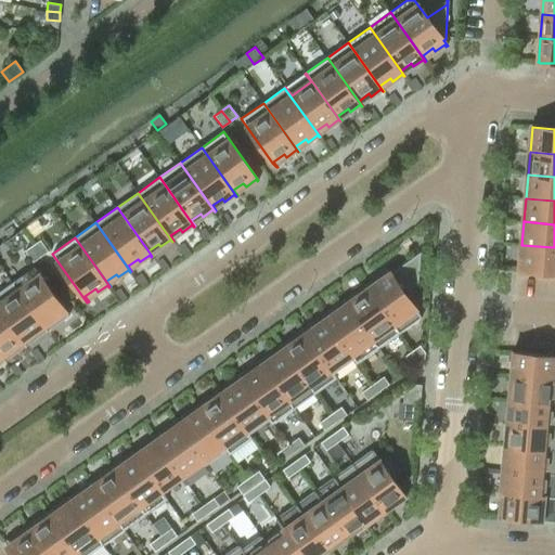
[(49,252),(40,240),(33,245),(41,257),(49,252)]
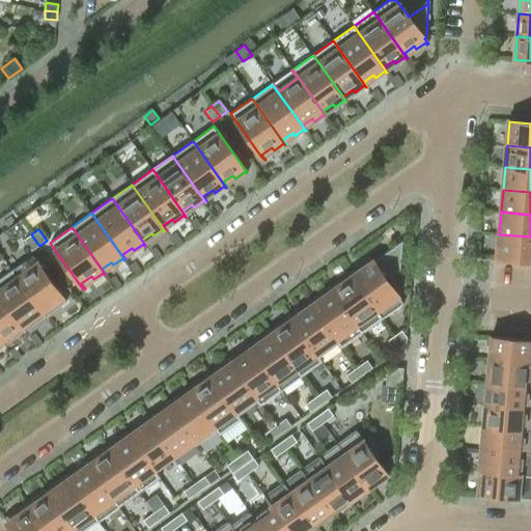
[(39,246),(31,234),(24,240),(32,251),(39,246)]
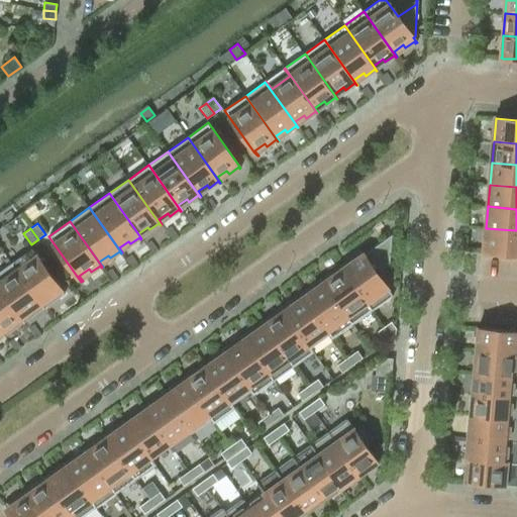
[(516,253),(516,230),(486,228),(484,251),(516,253)]
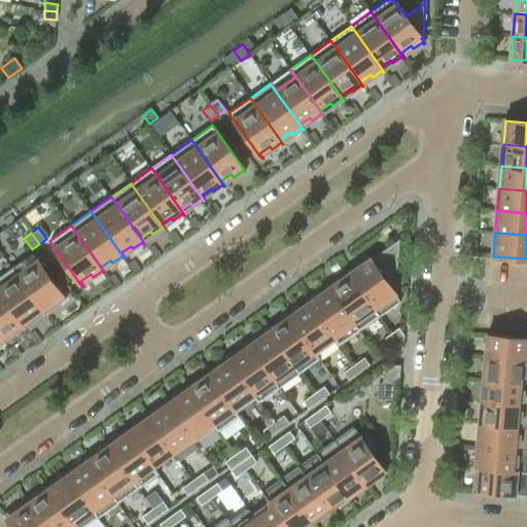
[(400,301),(383,276),(395,268),(395,271),(396,271),(399,239),(371,259),(367,254),(365,255),(367,257),(358,264),(360,267),(351,274),(347,269),(346,270),(380,316),(400,301)]
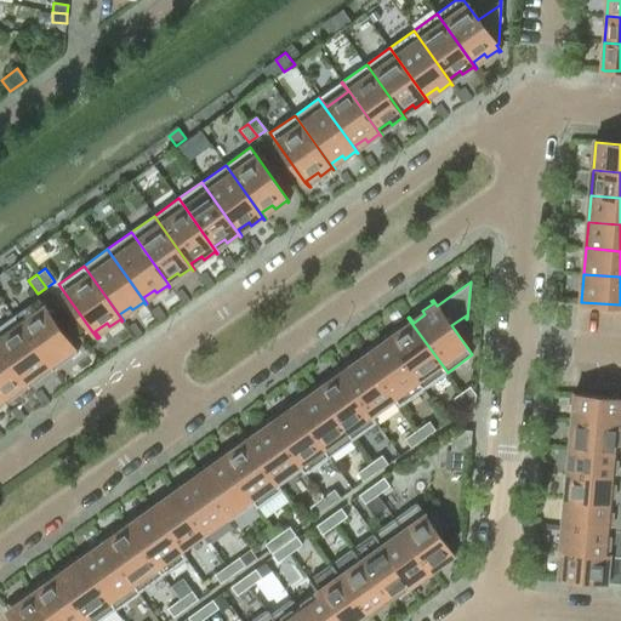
[(78,353),(39,298),(13,315),(53,370),(50,364),(61,355),(63,359),(74,352),(77,354),(78,353)]
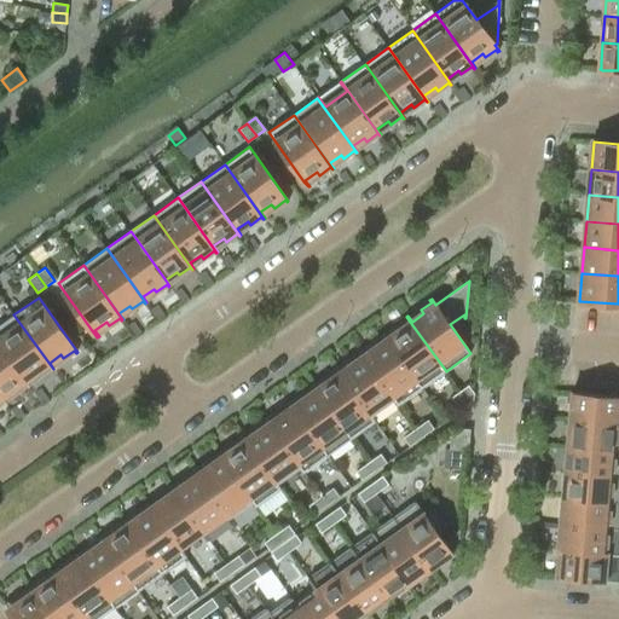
[(53,369),(13,314),(0,324),(0,345),(29,386),(30,386),(25,380),(38,371),(40,375),(51,368),(52,370),(53,369)]
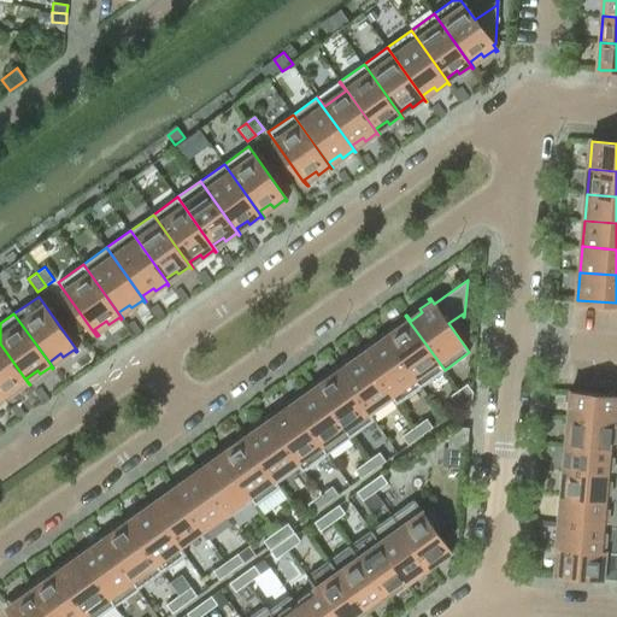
[(445,370),(405,316),(406,318),(395,325),(398,329),(387,338),(383,331),(382,331),(421,387),(445,370)]
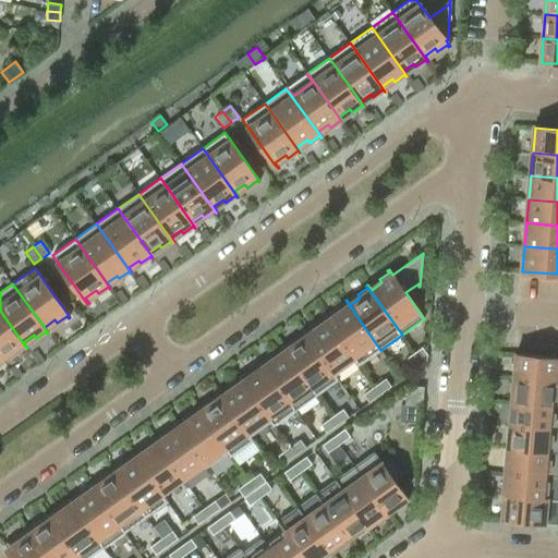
[(380,350),(346,300),(344,301),(347,303),(337,310),(339,313),(328,320),(325,315),(324,315),(360,365),(380,350)]
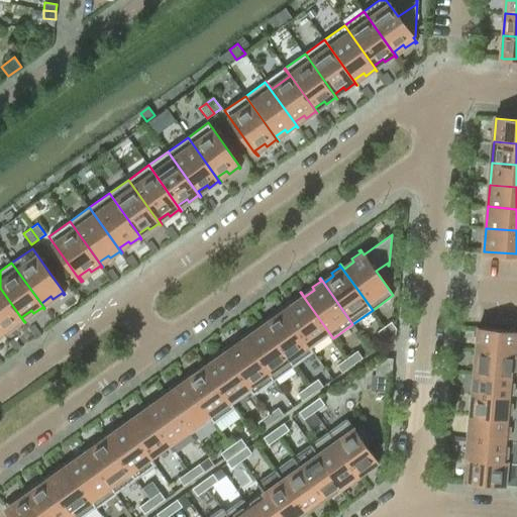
[(24,322),(0,288),(0,329),(5,336),(2,331),(11,324),(13,327),(22,321),(24,323),(24,322)]
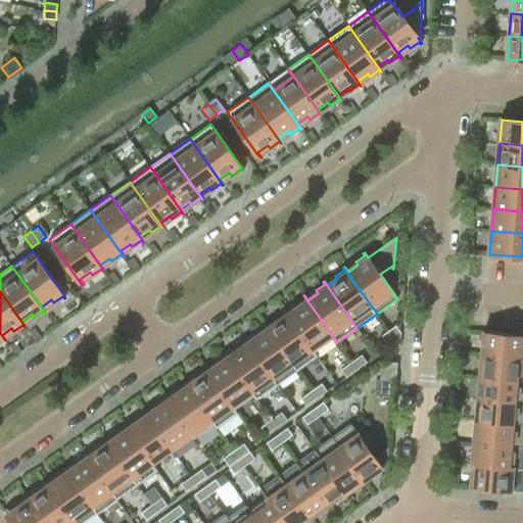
[(337,342),(303,295),(303,296),(304,298),(295,304),(297,307),(288,315),(284,310),(317,357),(318,355),(315,351),(333,339),(336,342),(337,342)]
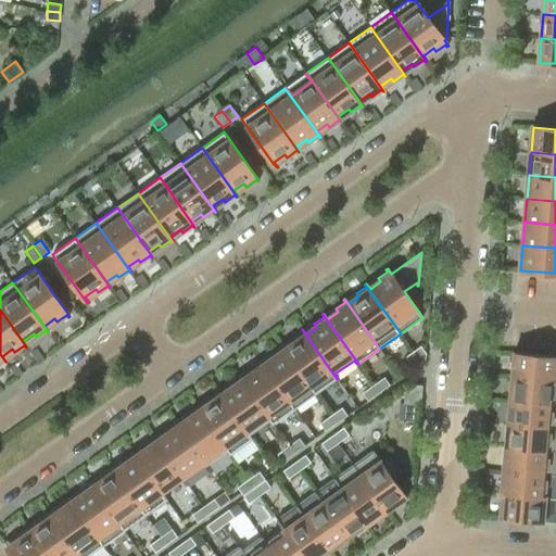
[(337,379),(302,329),(301,330),(303,332),(293,339),(295,342),(285,350),(281,344),(280,344),(316,394),(337,379)]
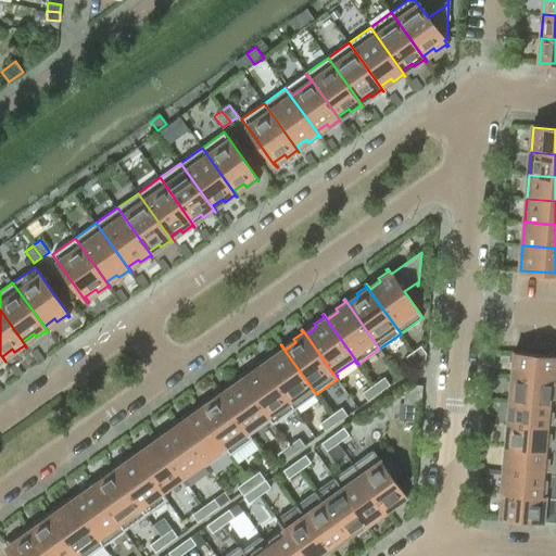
[(316,394),(280,344),(280,345),(281,348),(272,354),(274,357),(264,365),(260,359),(294,409),(316,394)]
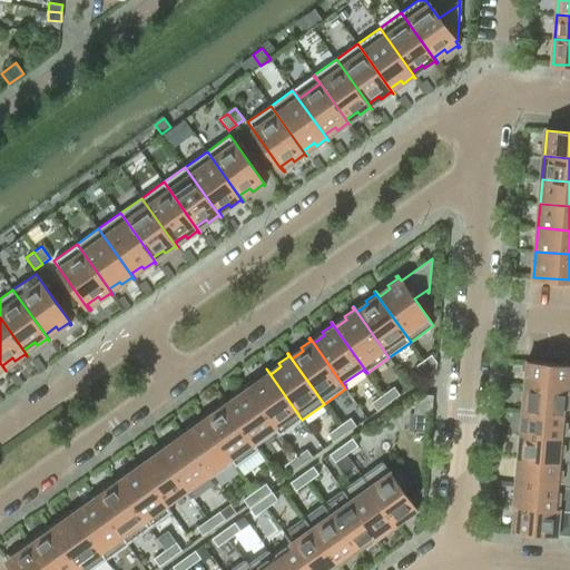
[(435,369),(436,362),(431,354),(423,360),(432,372),(435,369)]
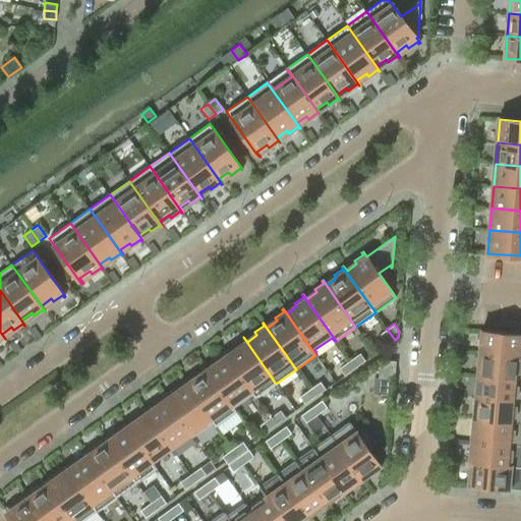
[(395,340),(387,329),(380,334),(388,345),(395,340)]
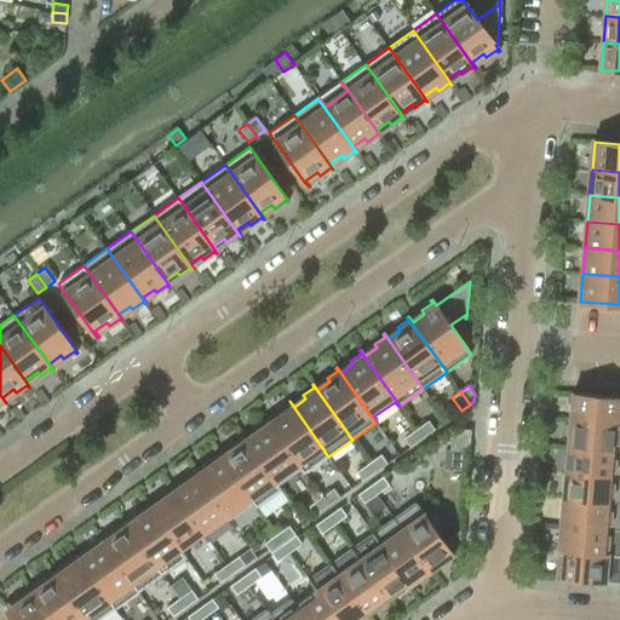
[(572,394),(569,420),(619,425),(619,397),(572,394)]
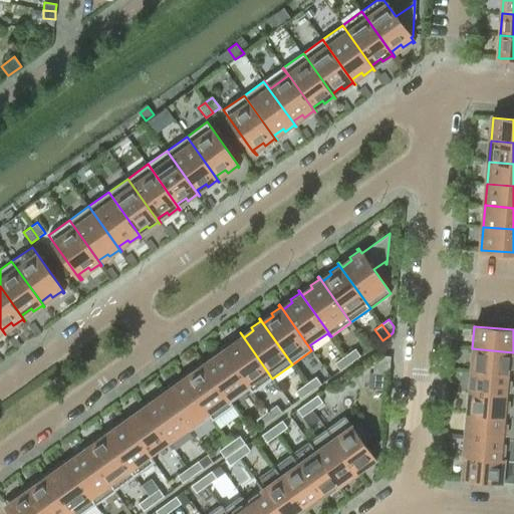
[(272,378),(240,332),(239,333),(241,335),(232,341),(234,344),(224,351),(221,346),(220,346),(253,392),(272,378)]
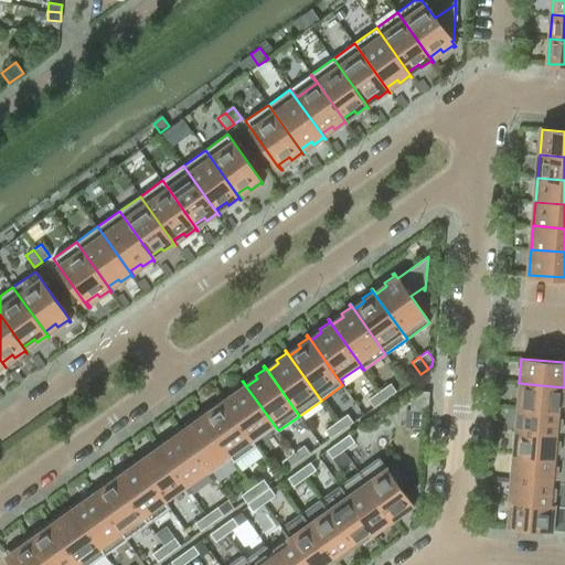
[(278,430),(242,381),(242,382),(243,384),(233,391),(235,394),(225,402),(221,396),(256,446),(257,446),(254,441),(274,427),(277,432),(278,430)]
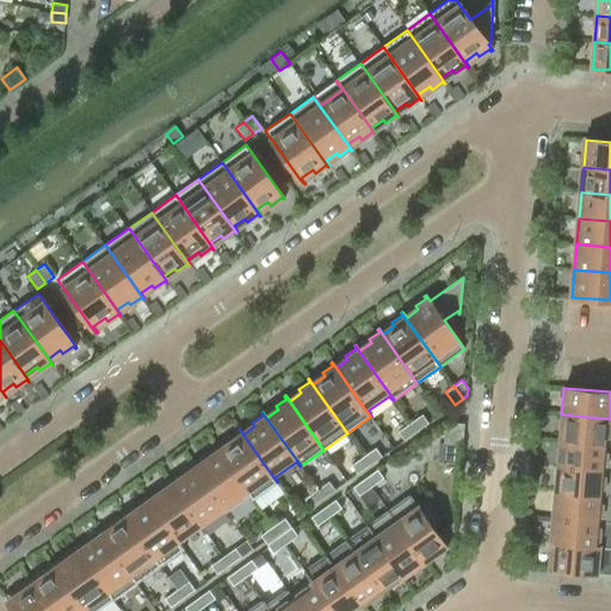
[(417,432),(429,423),(423,414),(409,423),(417,432)]
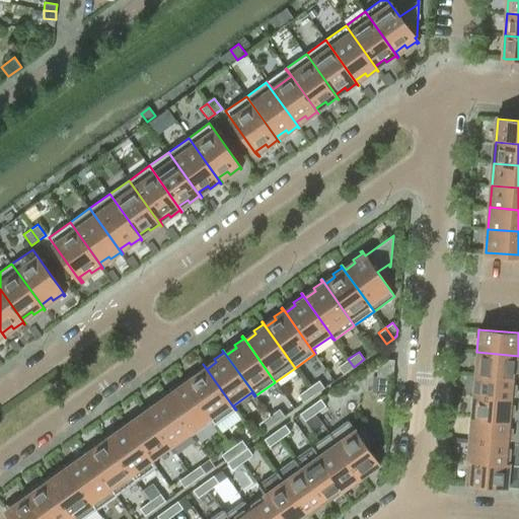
[(518,356),(476,352),(474,374),(518,377),(518,356)]
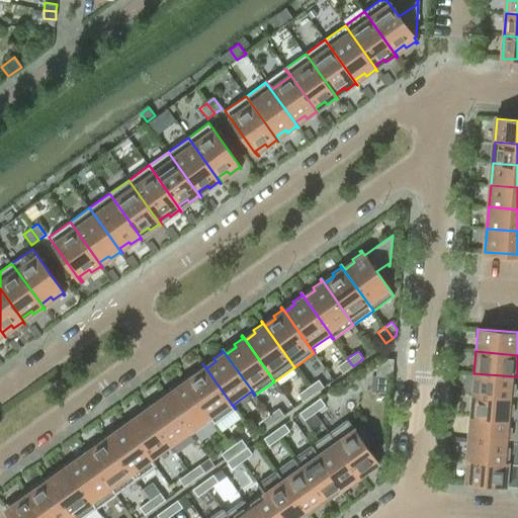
[(392,377),(394,359),(377,357),(375,375),(392,377)]
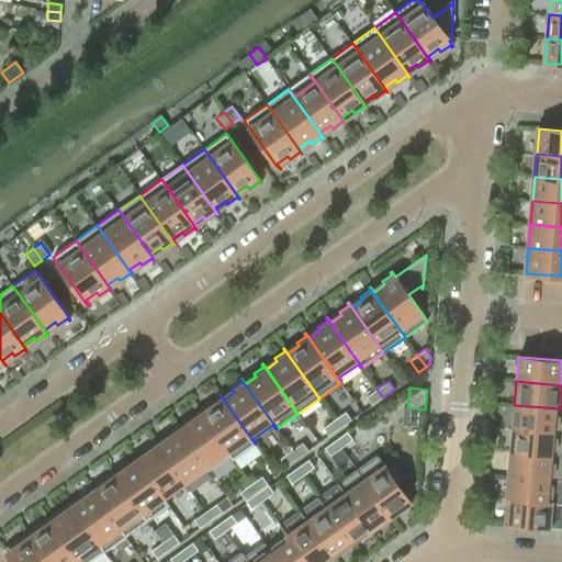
[(371,405),(383,397),(377,389),(366,397),(371,405)]
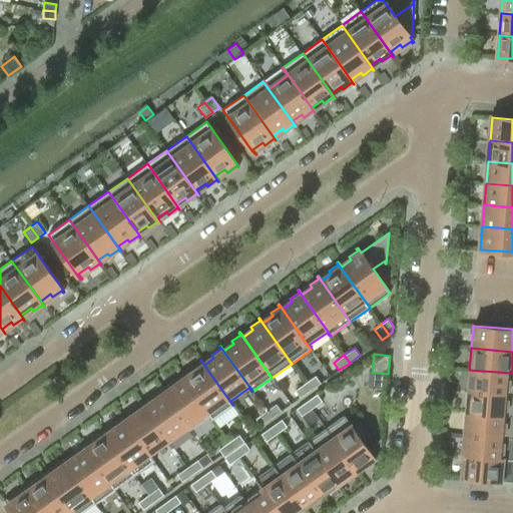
[(232,405),(200,360),(199,361),(200,363),(191,369),(194,372),(184,379),(181,374),(180,374),(212,420),(232,405)]
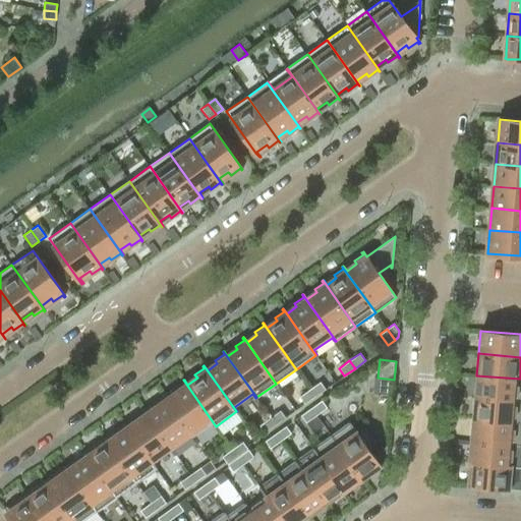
[(520,379),(476,375),(474,397),(520,401),(520,379)]
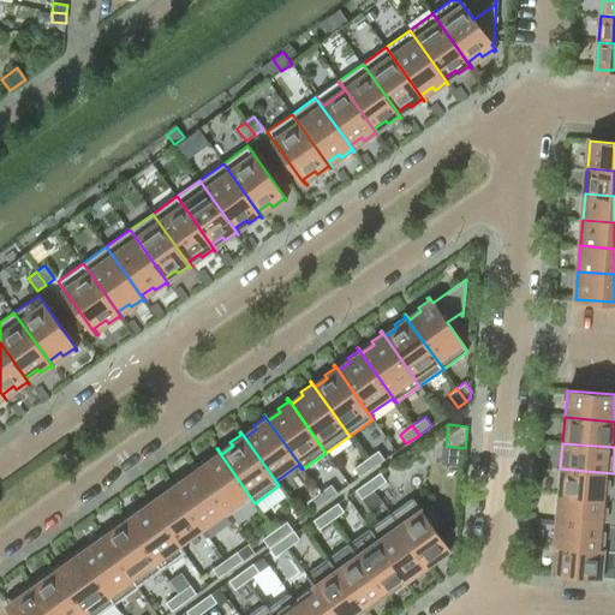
[(255,503),(216,448),(215,449),(218,452),(207,459),(209,463),(198,471),(193,465),(192,465),(228,515),(251,499),(254,503),(255,503)]
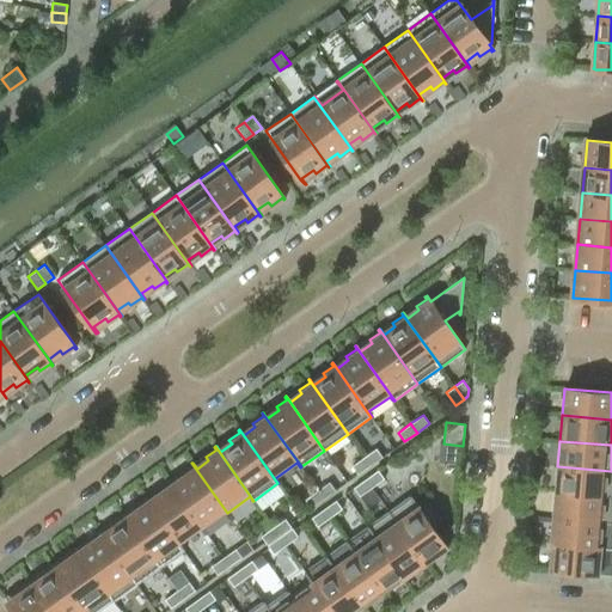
[(371,466),(383,457),(377,448),(363,457),(371,466)]
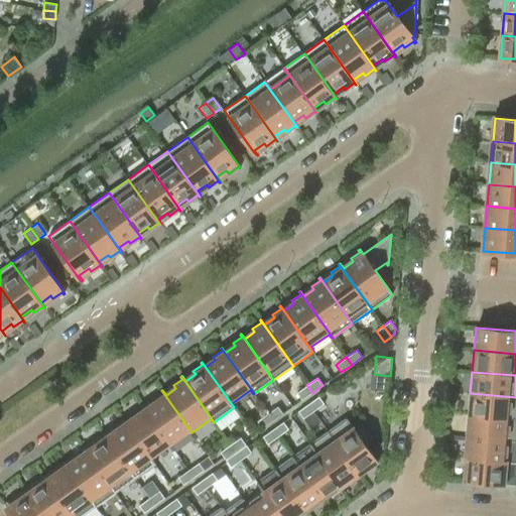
[(301,400),(312,393),(306,385),(296,393),(301,400)]
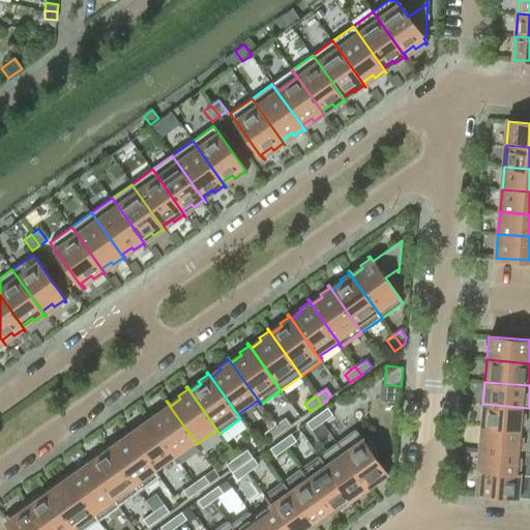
[(197,444),(166,401),(166,402),(167,404),(157,410),(159,413),(150,420),(147,415),(146,415),(173,452),(193,439),(196,444),(197,444)]
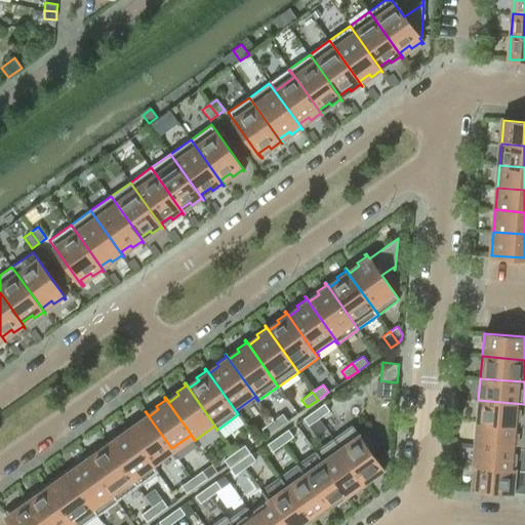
[(524,404),(478,400),(476,422),(524,427),(524,404)]
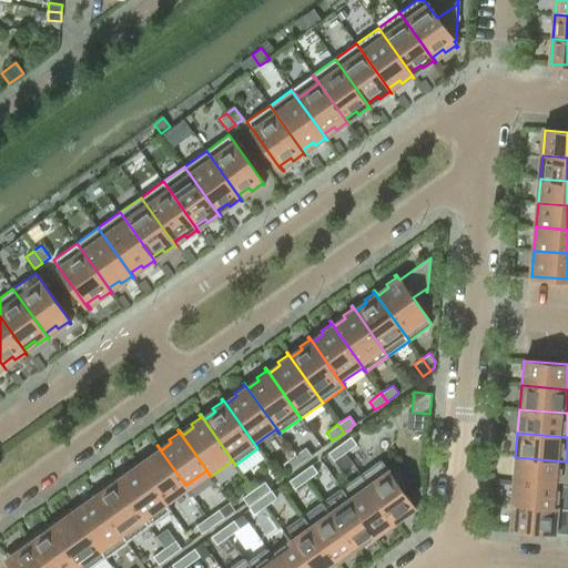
[(345,453),(356,445),(351,436),(340,445),(345,453)]
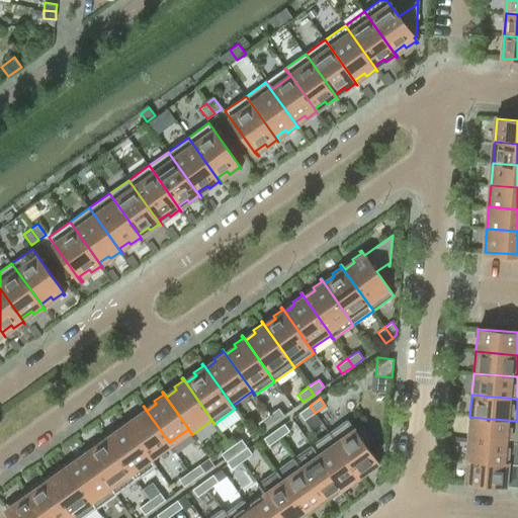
[(169,442),(143,406),(142,407),(144,409),(135,415),(137,418),(127,425),(123,420),(122,420),(156,465),(150,456),(169,442)]
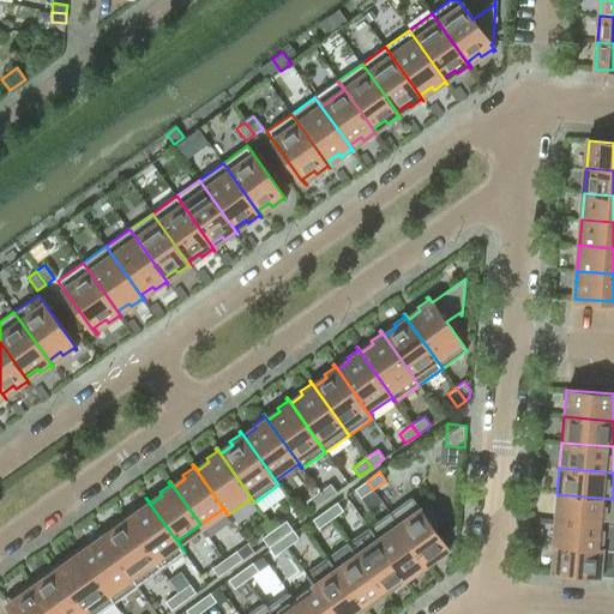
[(361,498),(373,489),(367,481),(355,489),(361,498)]
